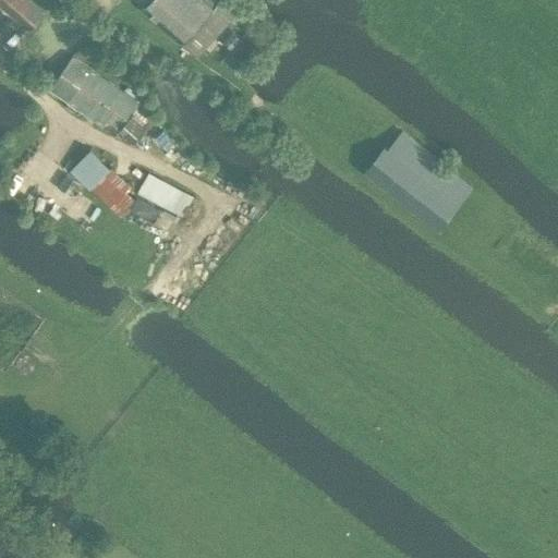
[(0,0),(0,4),(5,10),(5,9),(29,29),(43,12),(28,0),(0,0)]
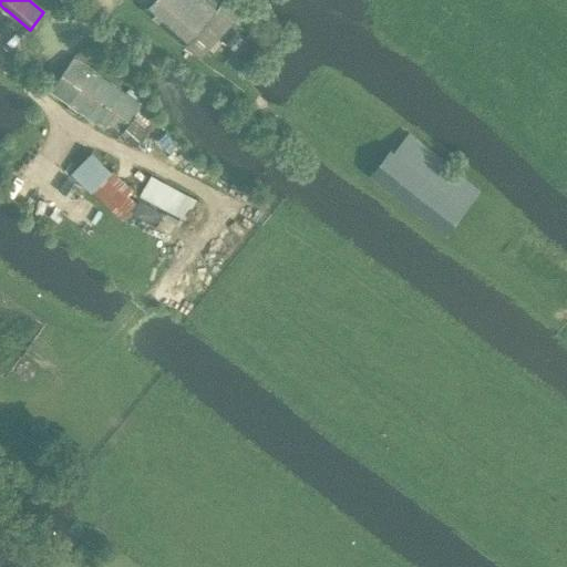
[(151,0),(145,7),(200,55),(241,9),(232,0),(151,0)]
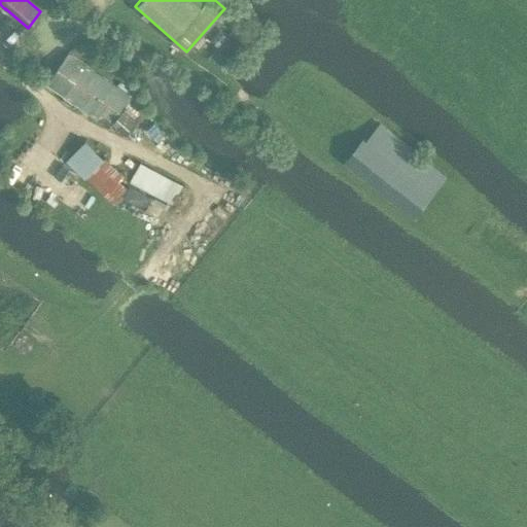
[(68,53),(46,83),(109,127),(131,96),(68,53)]
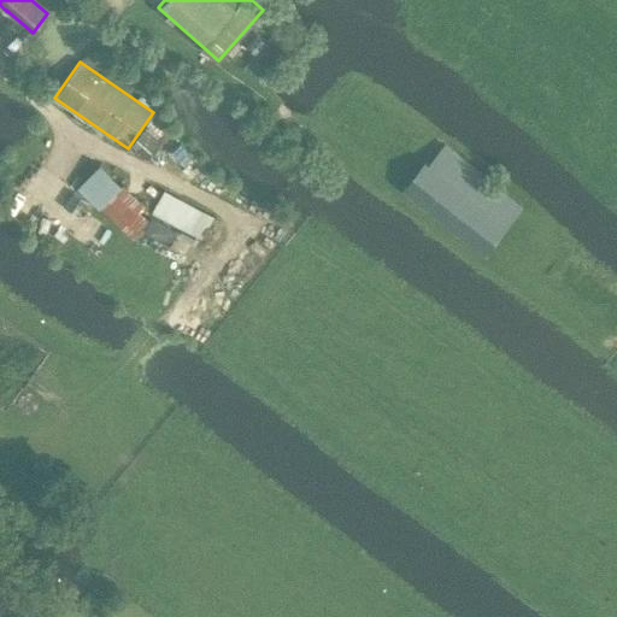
[(145,128),(131,144),(147,158),(160,141),(145,128)]
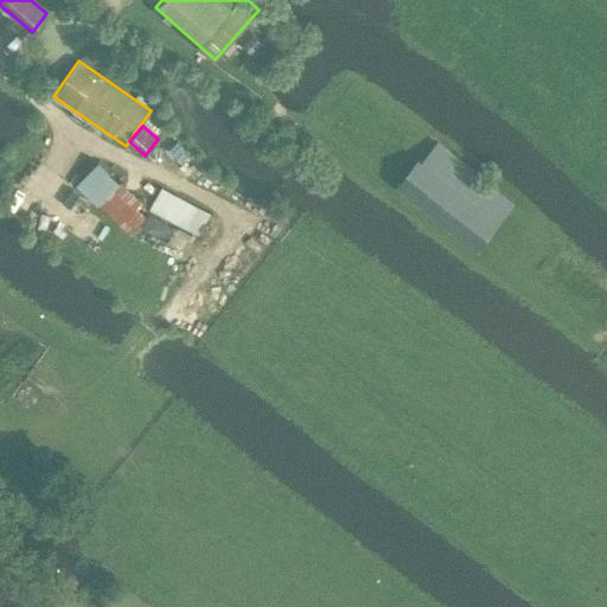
[(516,200),(436,140),(421,160),(417,158),(395,186),(477,250),(516,200)]
